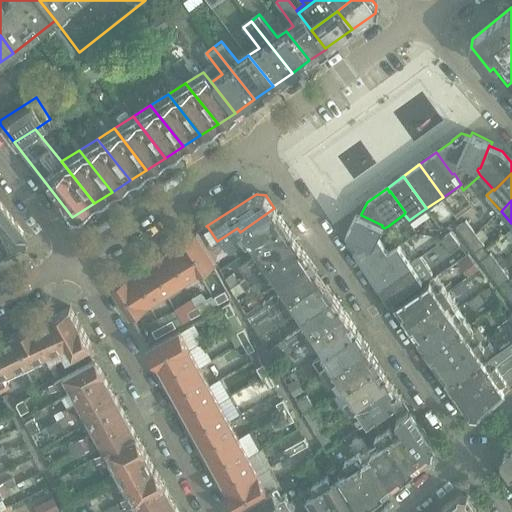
[(0,201),(0,242),(4,251),(23,242),(25,234),(0,201)]
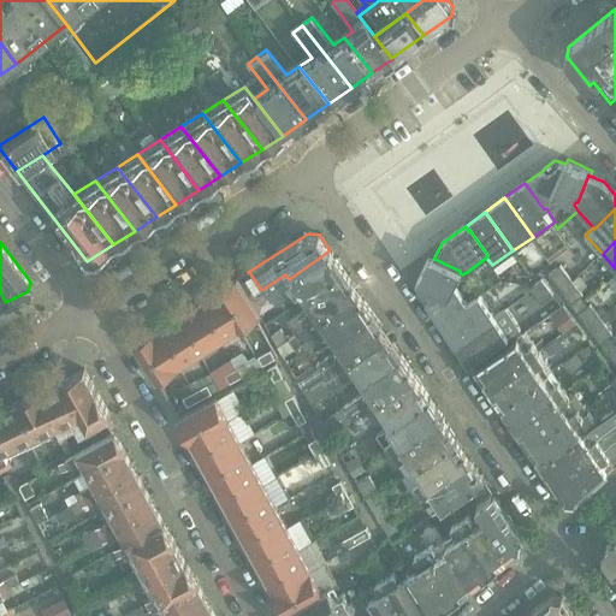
[(330,250),(289,279),(265,296),(268,301),(274,297),(279,304),(302,289),(307,297),(344,272),(330,250)]
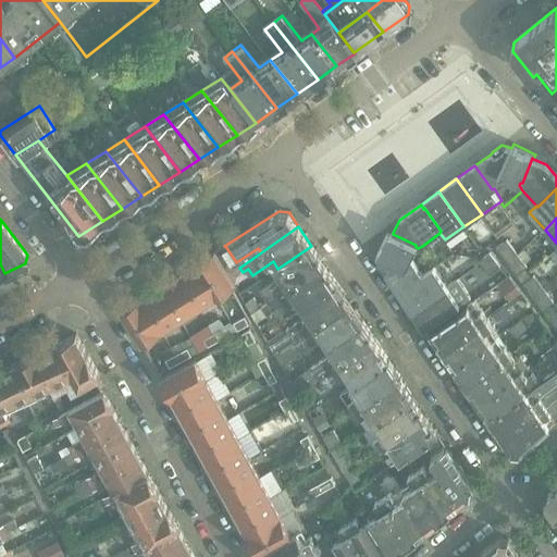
[(393,234),(393,233),(388,231),(378,252),(382,255),(378,263),(385,274),(386,274),(399,293),(424,275),(423,274),(433,268),(434,269),(436,267),(422,246),(418,248),(416,247),(416,245),(393,234)]
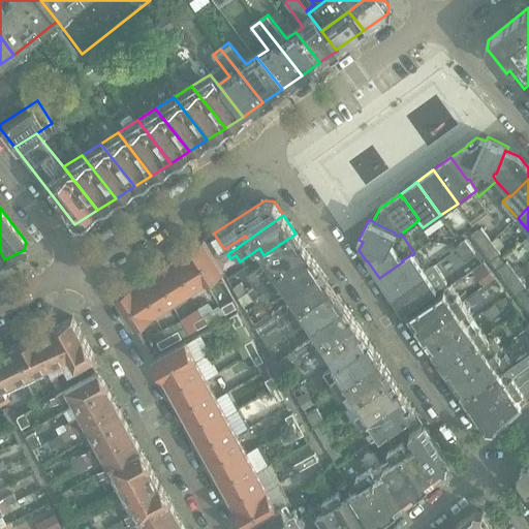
[(472,236),(477,242),(487,235),(481,228),(472,236)]
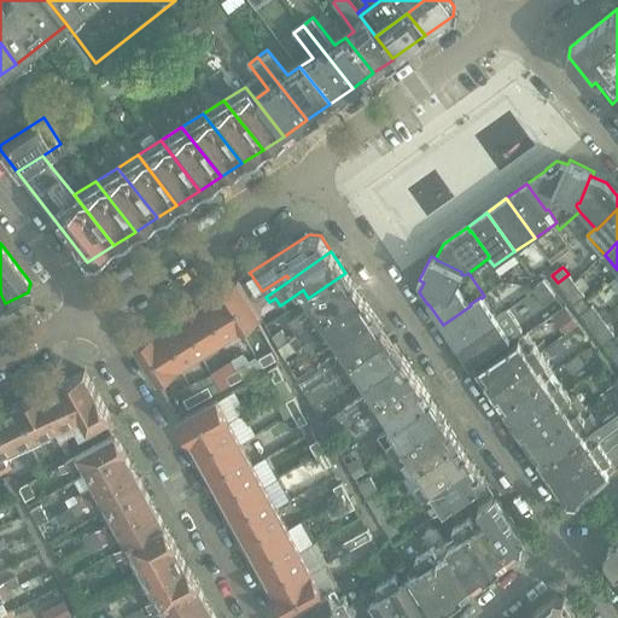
[(262,291),(250,273),(239,279),(251,298),(262,291)]
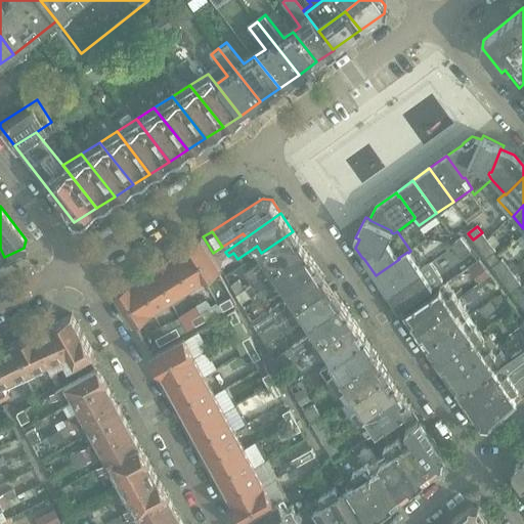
[(246,284),(249,288),(305,250),(293,231),(261,253),(266,260),(247,273),(251,280),(246,284)]
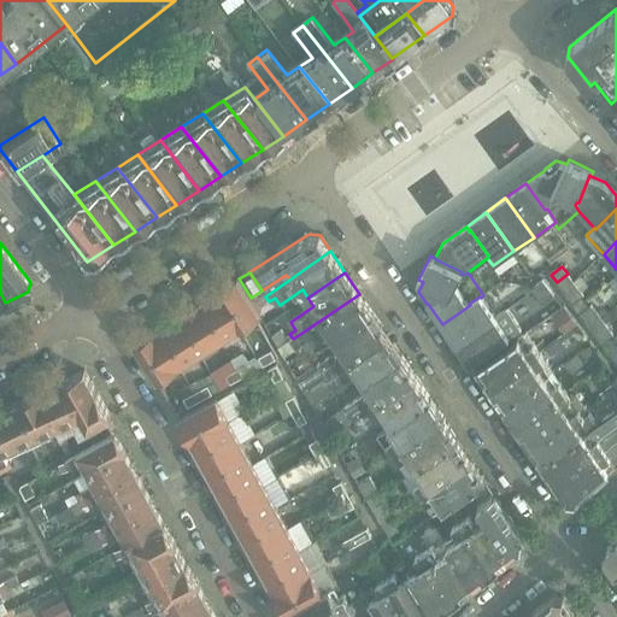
[(557,282),(562,289),(573,281),(568,274),(557,282)]
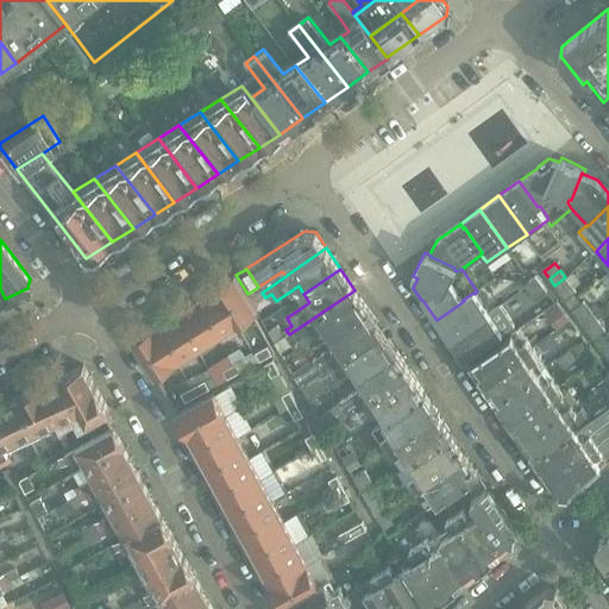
[(214,288),(238,325),(257,312),(234,276),(214,288)]
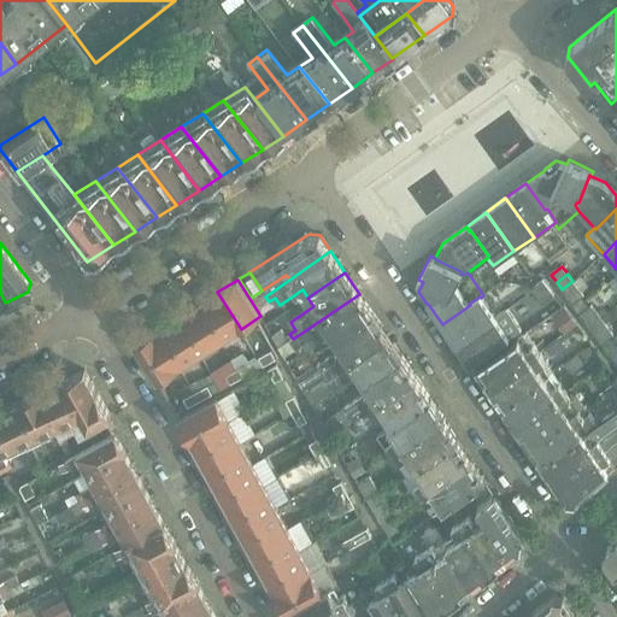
[(532,289),(538,297),(548,288),(542,281),(532,289)]
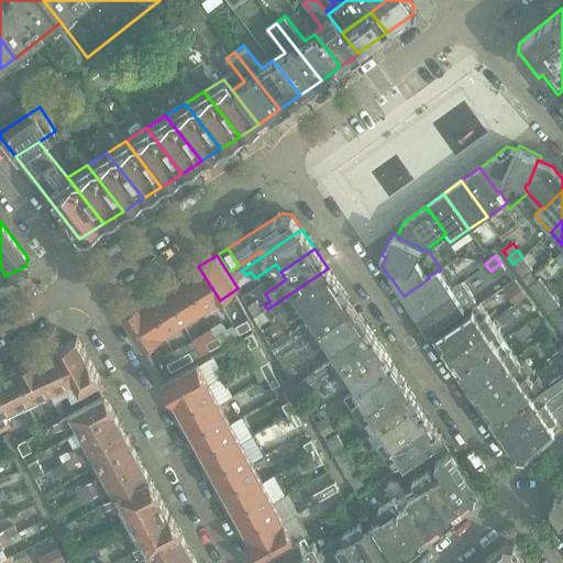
[(512,264),(518,271),(528,263),(522,256),(512,264)]
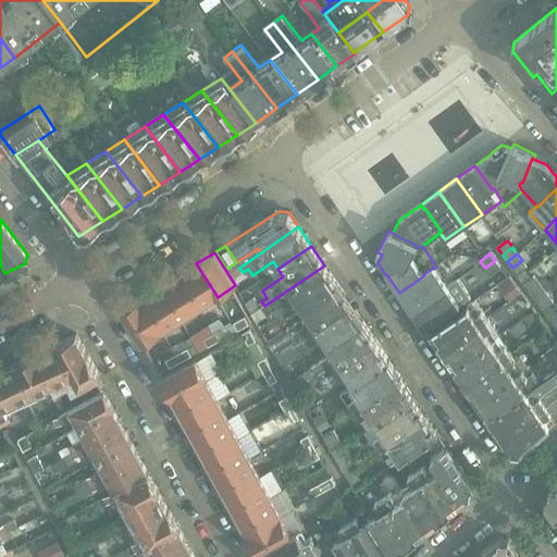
[(495,260),(485,268),(490,274),(499,267),(495,260)]
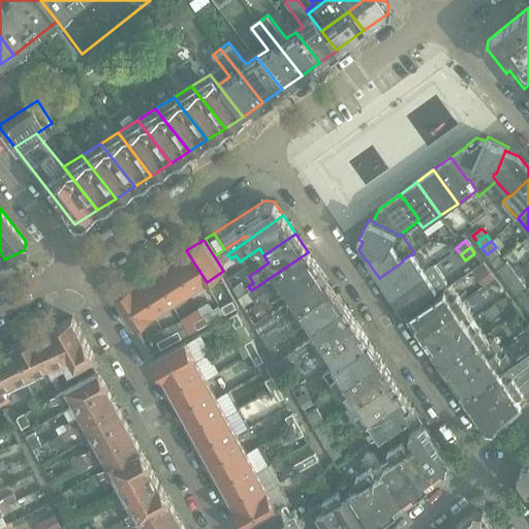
[(496,247),(487,254),(492,260),(501,253),(496,247)]
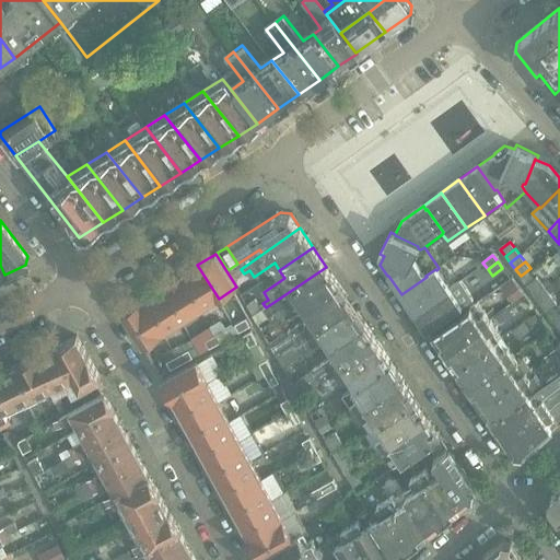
[(178,277),(200,310),(219,299),(197,265),(178,277)]
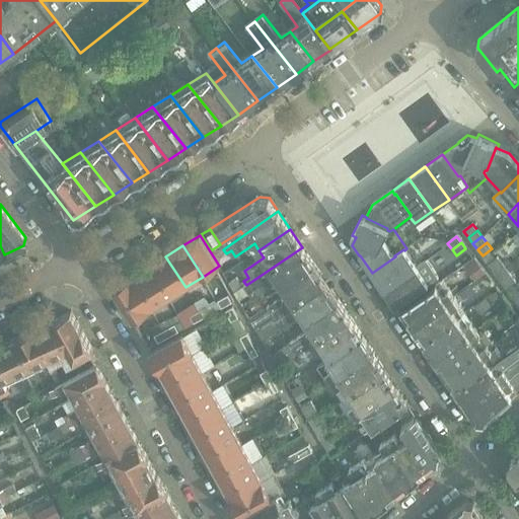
[(314,265),(302,247),(246,285),(248,289),(253,285),(258,292),(278,279),(283,286),(314,265)]
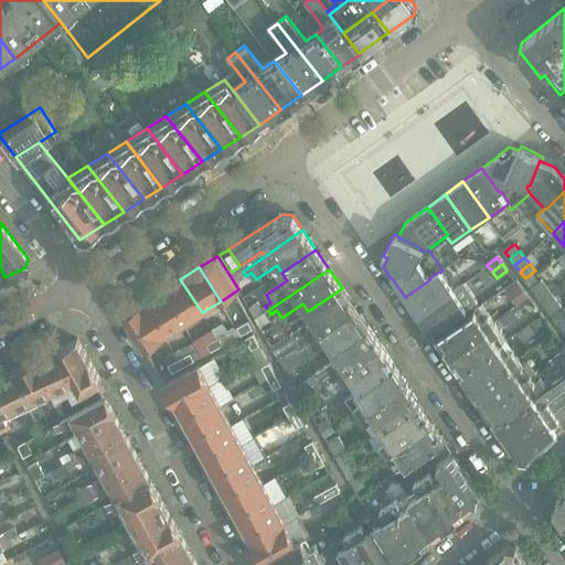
[(430,279),(405,297),(417,316),(452,290),(440,273),(439,272),(429,278),(430,279)]
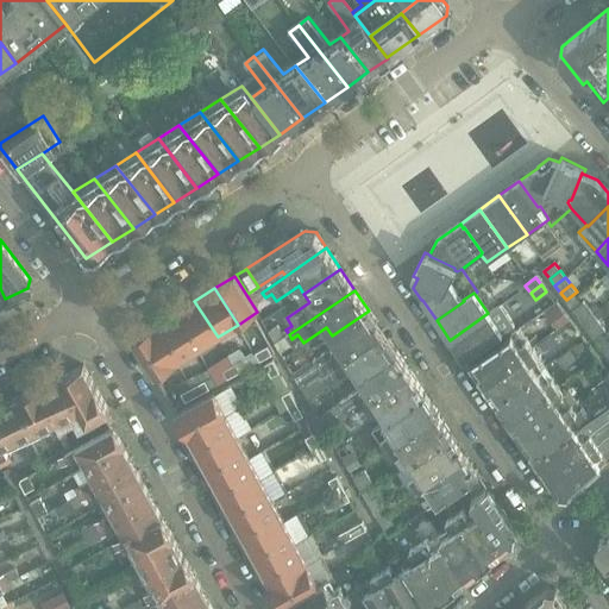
[(174,314),(196,350),(218,337),(194,301),(174,314)]
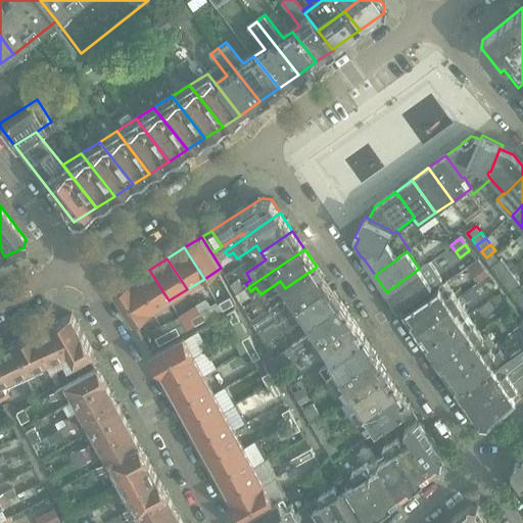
[(492,266),(497,272),(507,265),(503,258),(492,266)]
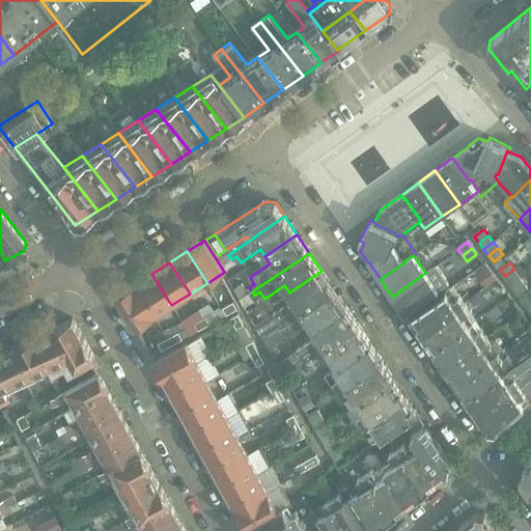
[(425,273),(392,297),(404,315),(409,312),(438,291),(449,283),(437,267),(426,274),(425,273)]
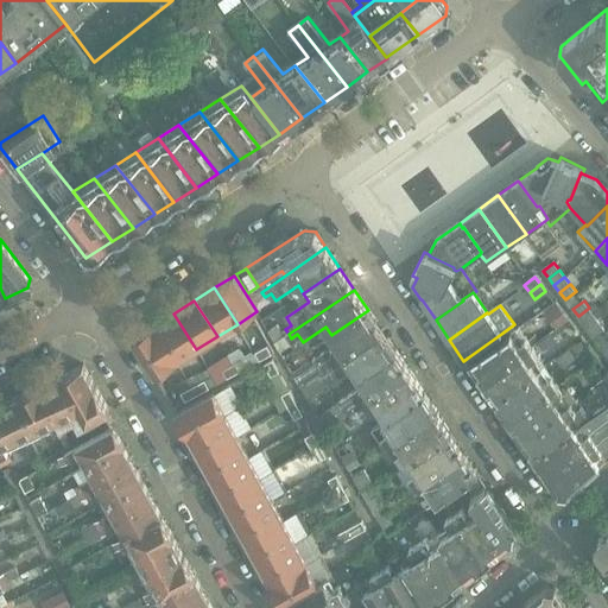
[(589,308),(578,316),(583,323),(594,314),(589,308)]
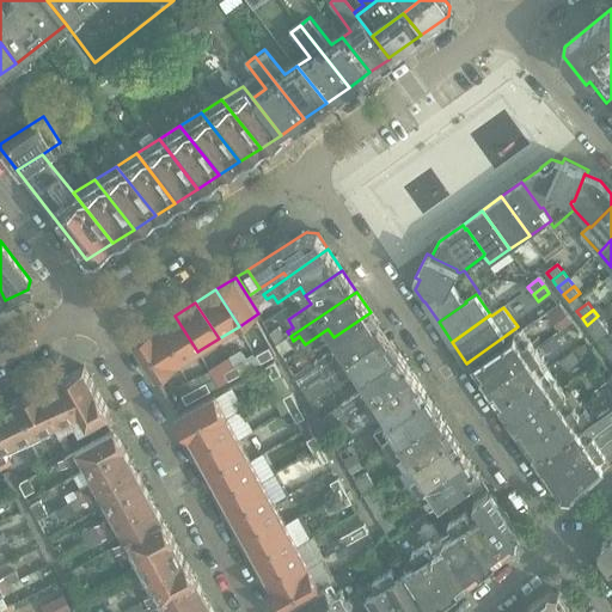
[(371,312),(334,337),(340,346),(295,375),(304,389),(386,335),(371,312)]
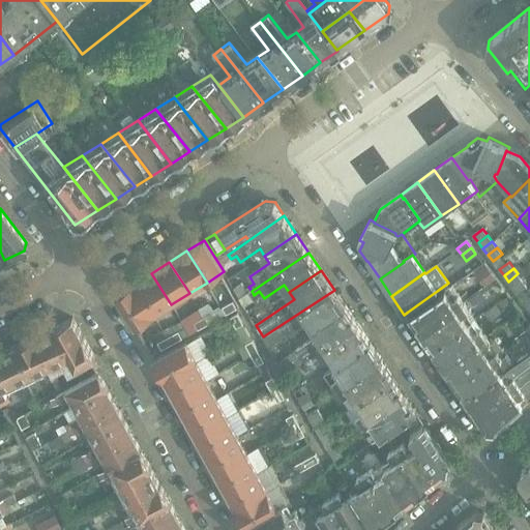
[(134,284),(153,316),(171,304),(151,273),(134,284)]
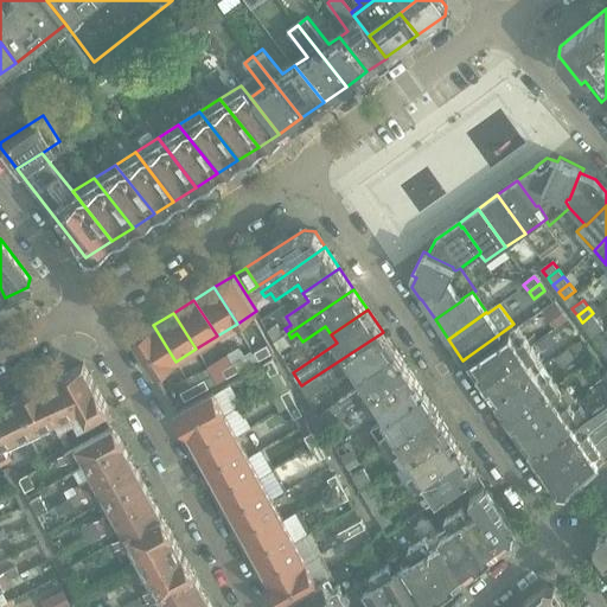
[(599,320),(593,313),(582,323),(588,330),(599,320)]
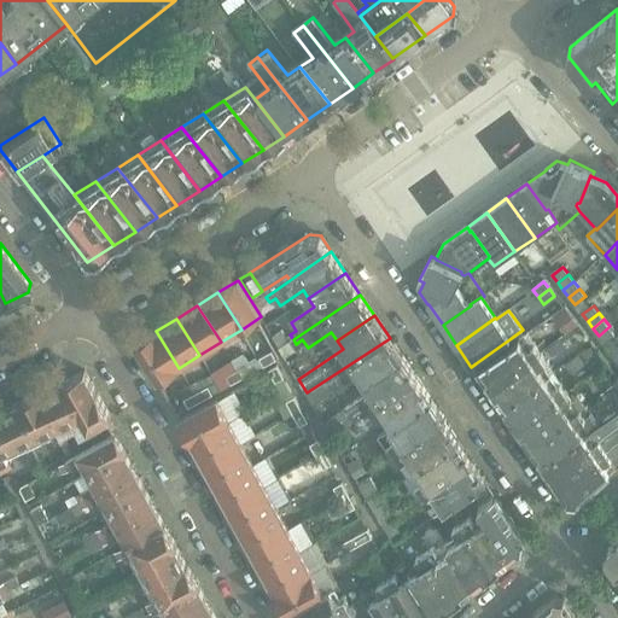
[(610,326),(599,336),(604,343),(616,333),(610,326)]
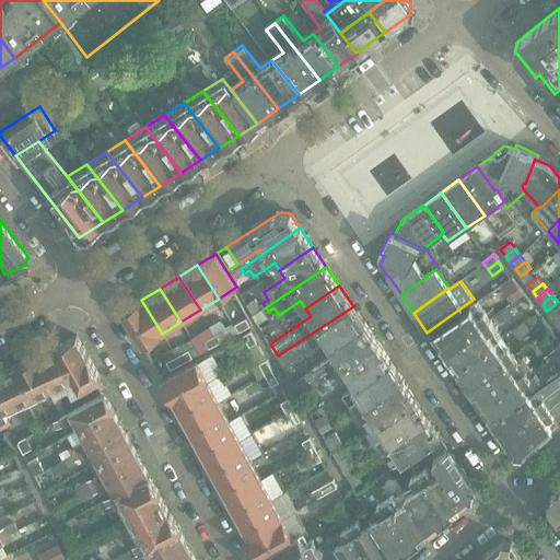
[(143,346),(144,345),(162,334),(141,300),(123,312),(143,346)]
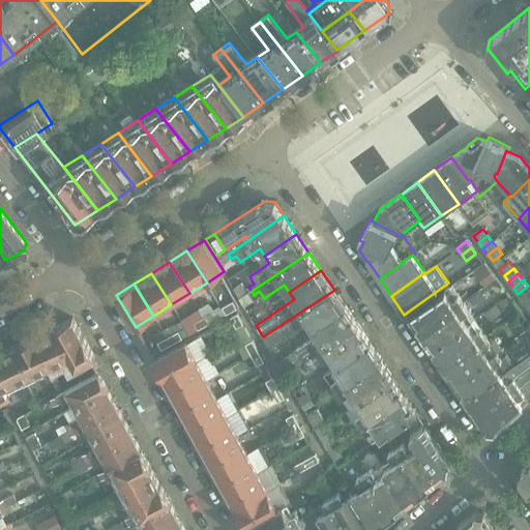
[(242,285),(234,289),(239,298),(247,293),(242,285)]
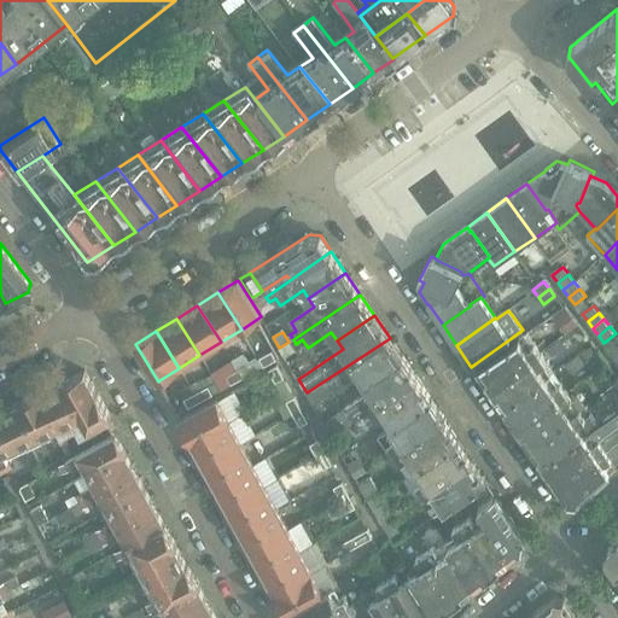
[(390,338),(307,392),(314,406),(336,390),(360,374),(367,383),(403,359),(390,338)]
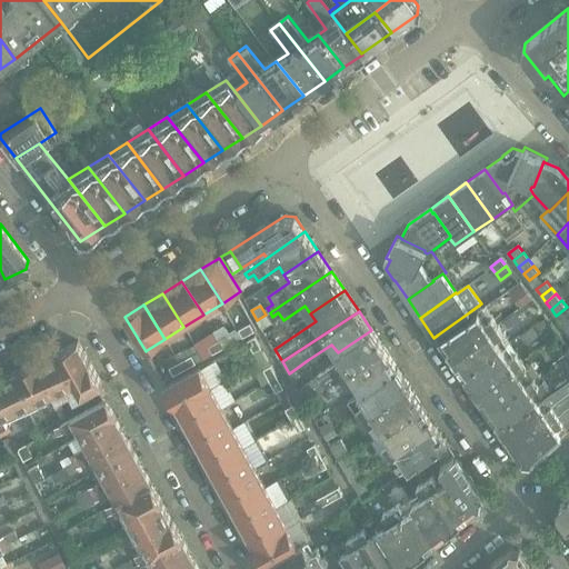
[(441,339),(452,357),(498,325),(493,318),(487,321),(481,312),(441,339)]
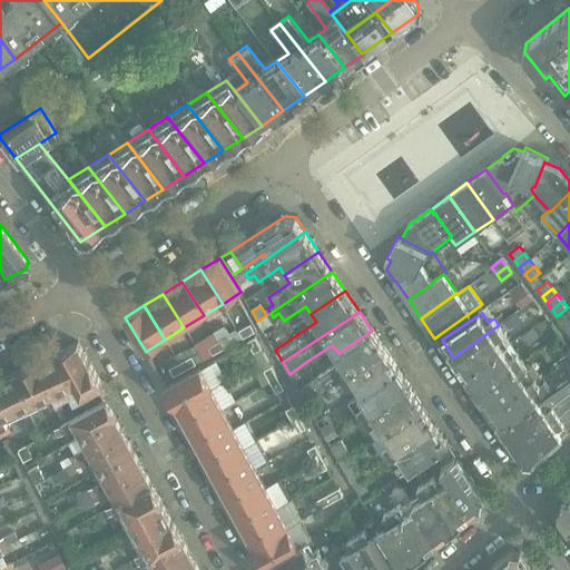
[(504,323),(509,330),(522,321),(518,314),(504,323)]
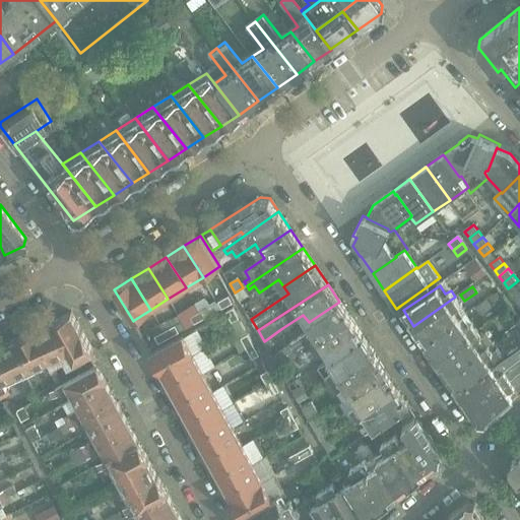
[(233,304),(229,297),(218,302),(222,309),(233,304)]
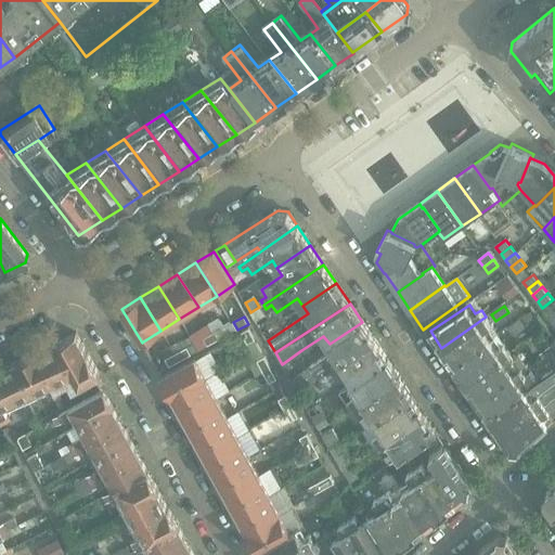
[(486,317),(441,348),(453,364),(491,338),(485,328),(491,324),(486,317)]
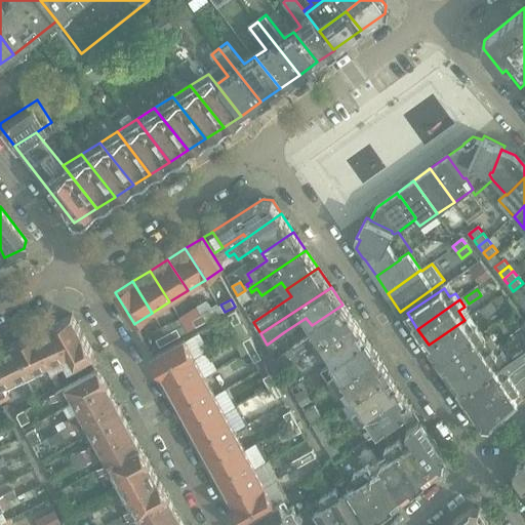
[(355,322),(342,305),(312,325),(316,331),(295,346),(279,357),(287,368),(297,361),(355,322)]
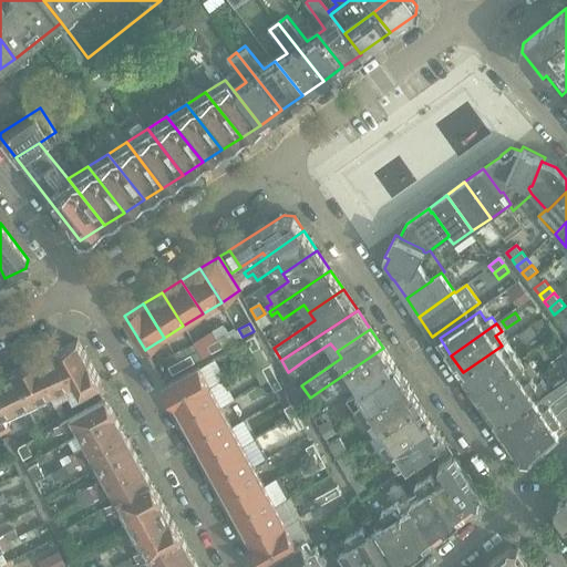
[(230,333),(219,340),(223,348),(234,341),(230,333)]
